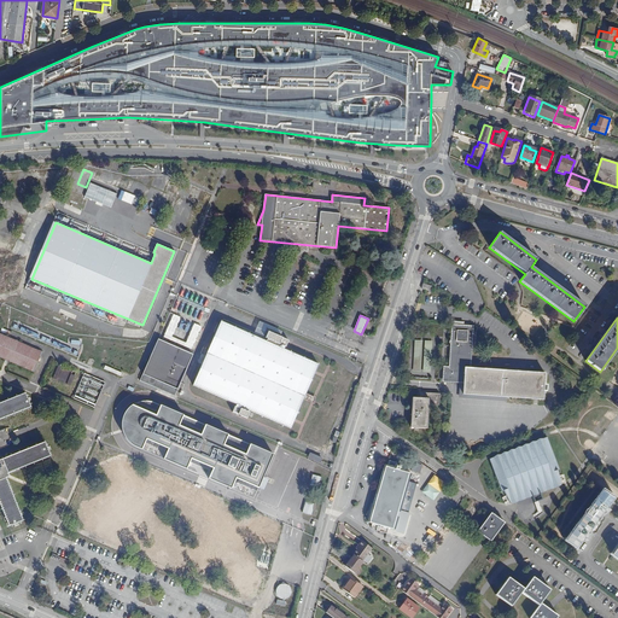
[(249,410),(290,429),(318,365),(280,348),(281,345),(285,347),(289,340),(280,337),(283,332),(260,321),(255,333),(268,339),(267,342),(221,321),(193,385),(237,404),(235,407),(234,406),(232,412),(246,419),(250,413),(248,412),(249,410)]
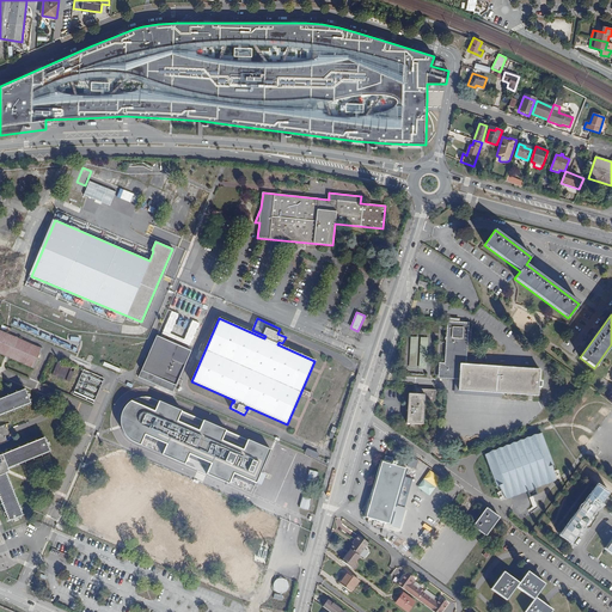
[(538,396),(540,369),(466,363),(469,323),(447,322),(445,362),(439,362),(439,374),(438,378),(459,380),(458,391),(538,396)]
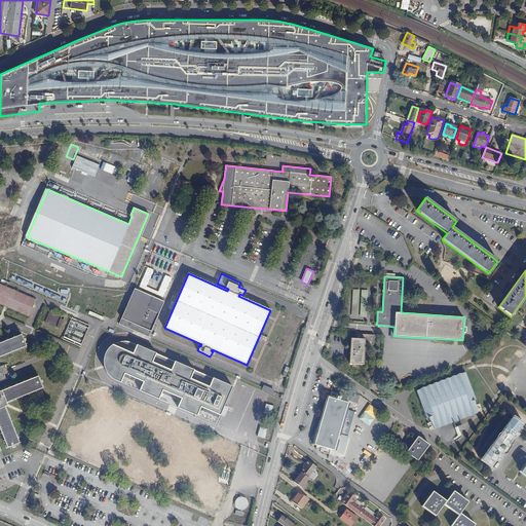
[(0,303),(13,309),(29,316),(36,300),(0,284),(0,303)]
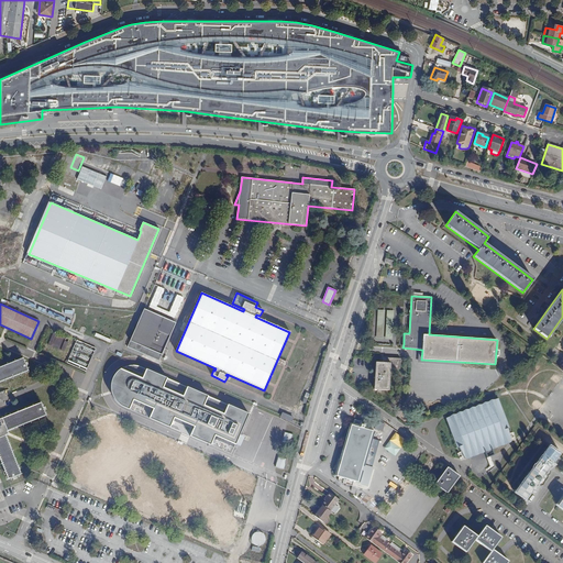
[(376,339),(383,339),(385,309),(378,309),(376,339)]
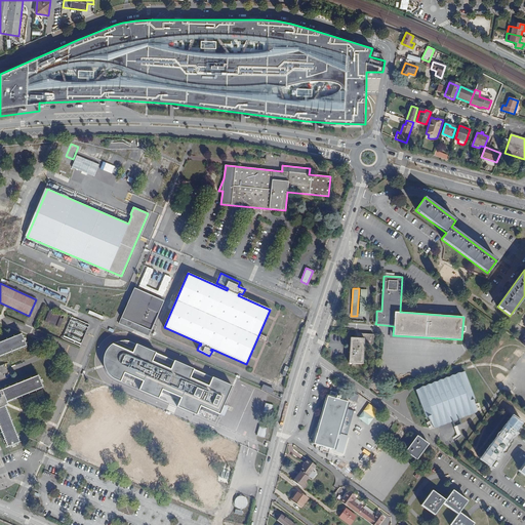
[(359,317),(366,317),(367,289),(361,288),(359,317)]
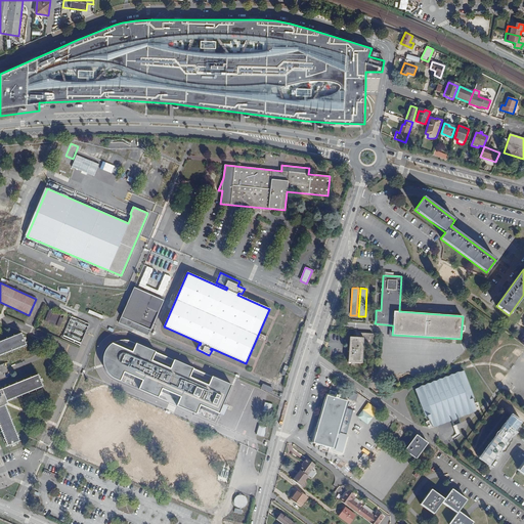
[(136,323),(153,331),(155,325),(163,301),(135,289),(122,318),(136,323)]
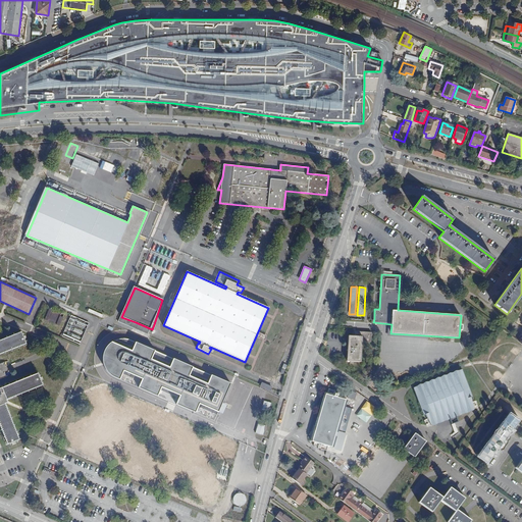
[(45,319),(60,326),(65,313),(51,307),(45,319)]
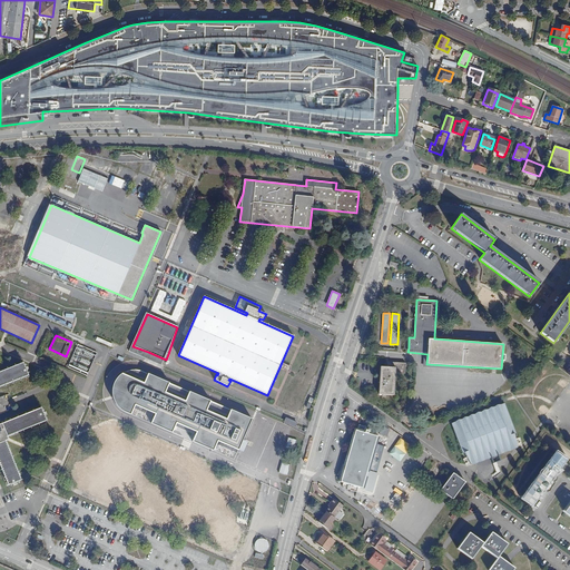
[(78,344),(68,367),(88,375),(98,353),(78,344)]
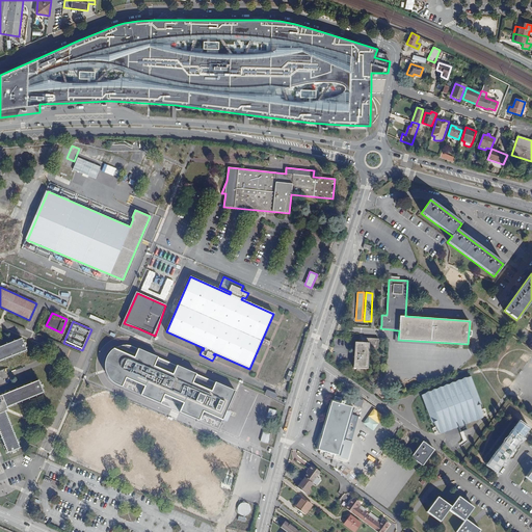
[(5,411),(7,407),(45,392),(40,380),(0,395),(0,361),(27,350),(23,338),(0,346),(0,432),(8,453),(21,448),(5,411)]
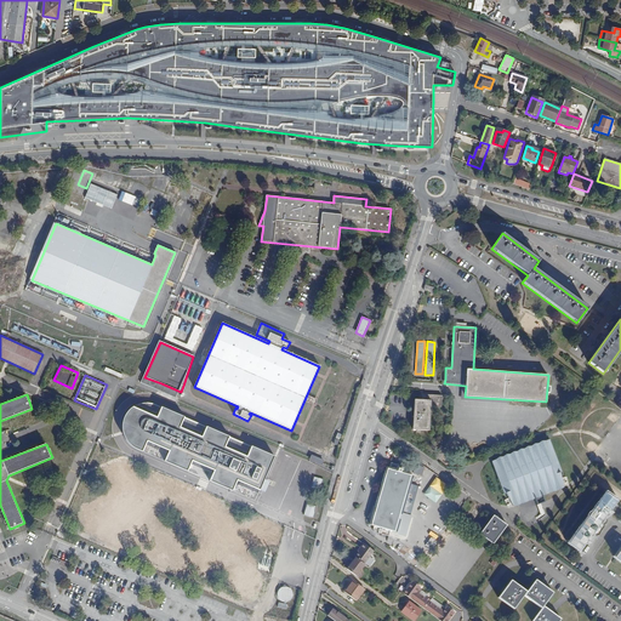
[(431,406),(442,406),(443,396),(422,394),(422,400),(415,399),(412,429),(429,431),(431,406)]
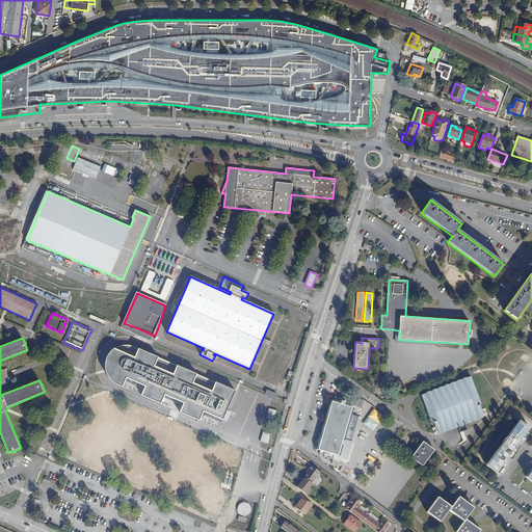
[(188,411),(208,421),(213,408),(225,414),(237,384),(225,378),(221,388),(203,379),(206,371),(187,363),(183,371),(163,362),(167,354),(149,346),(145,353),(135,348),(130,346),(124,345),(117,346),(112,349),(109,354),(106,360),(106,365),(107,371),(111,376),(116,380),(130,387),(135,375),(154,383),(150,394),(168,403),(174,391),(193,400),(188,411)]
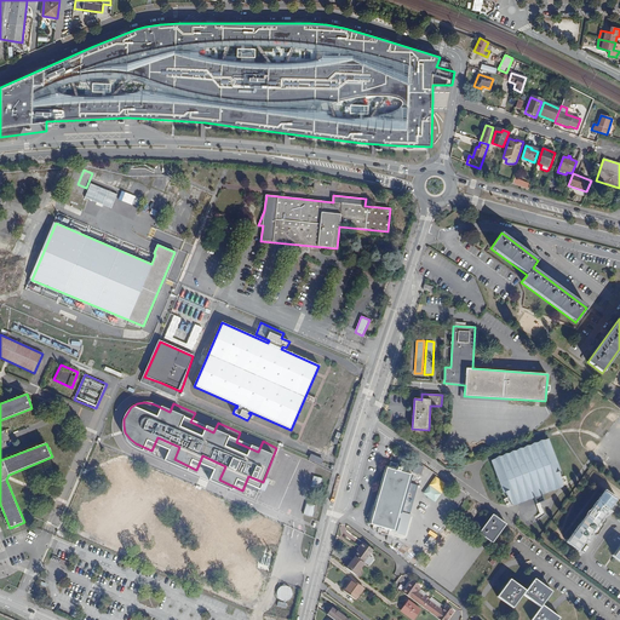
[(505,492),(514,506),(537,497),(563,487),(558,471),(561,471),(549,438),(491,460),(504,492),(505,492)]
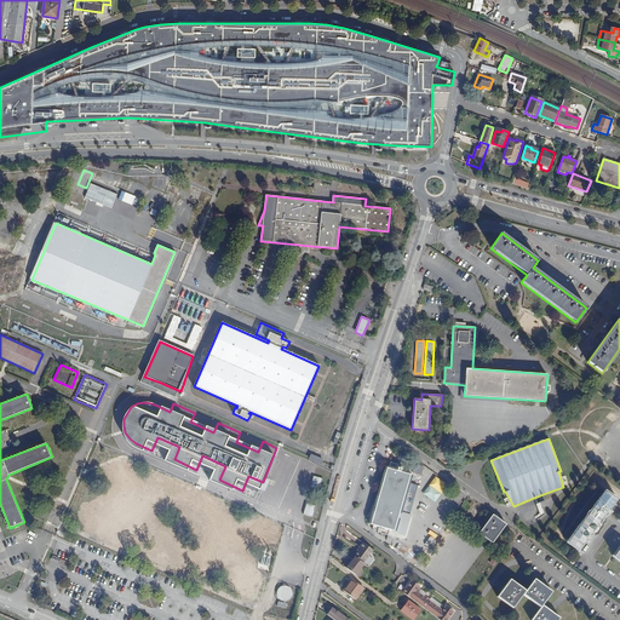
[(311,454),(309,460),(321,466),(323,459),(311,454)]
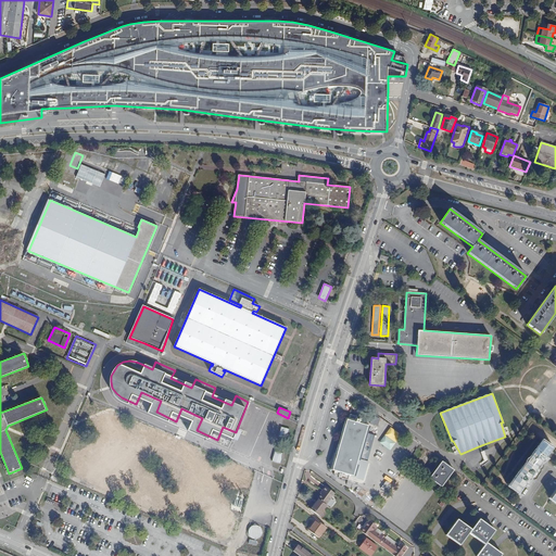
[(364,462),(367,463),(375,436),(366,433),(368,426),(358,424),(361,418),(357,417),(350,415),(349,420),(348,420),(332,470),(359,478),(364,462)]
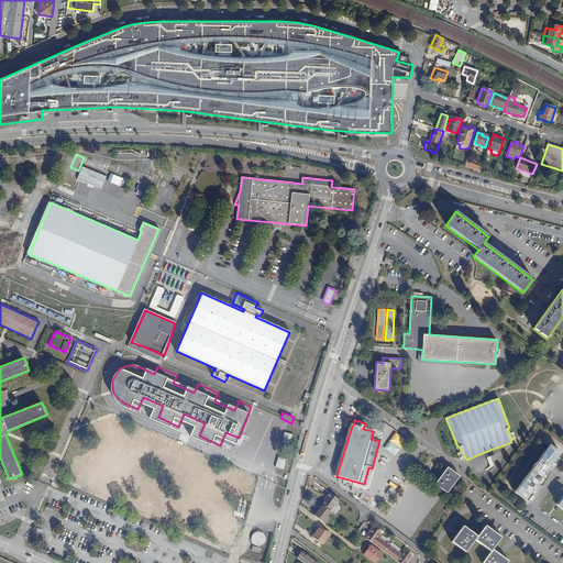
[(291,445),(294,434),(285,432),(283,443),(291,445)]
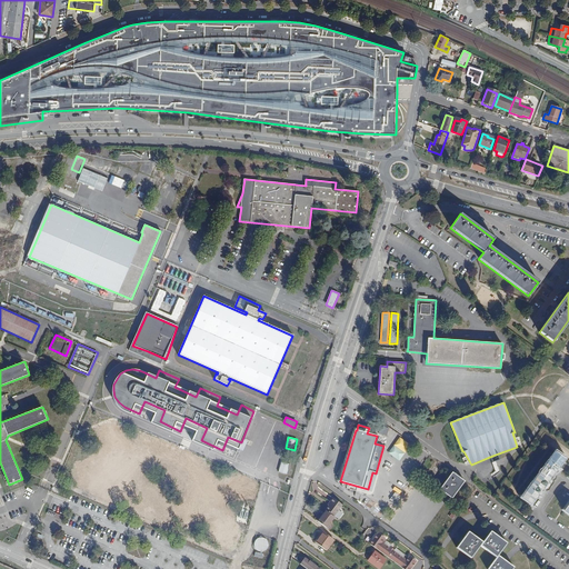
[(543,490),(542,490),(555,473),(556,475),(560,470),(558,469),(565,458),(556,451),(521,497),(531,505),(539,493),(541,496),(543,490)]
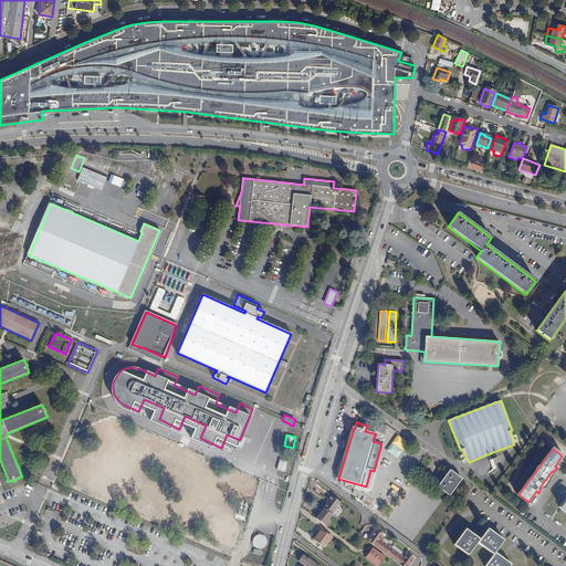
[(280,459),(278,470),(286,472),(289,461),(280,459)]
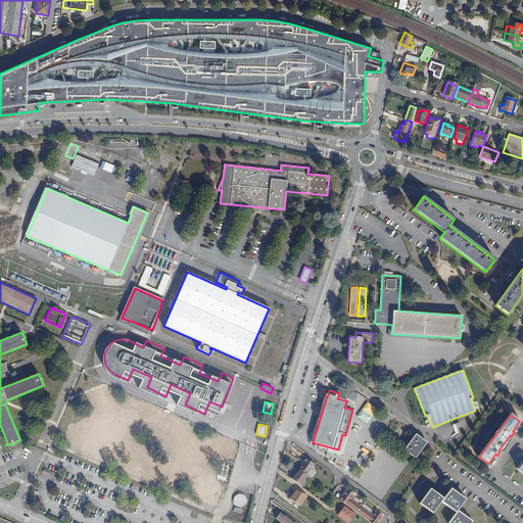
[(415,458),(427,442),(416,434),(403,449),(415,458)]
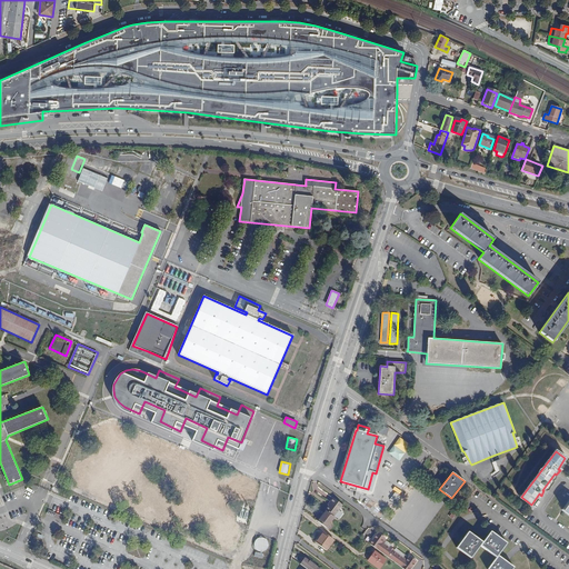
[(326,511),(333,517),(342,506),(332,498),(329,502),(330,503),(328,506),(325,510),(326,511)]
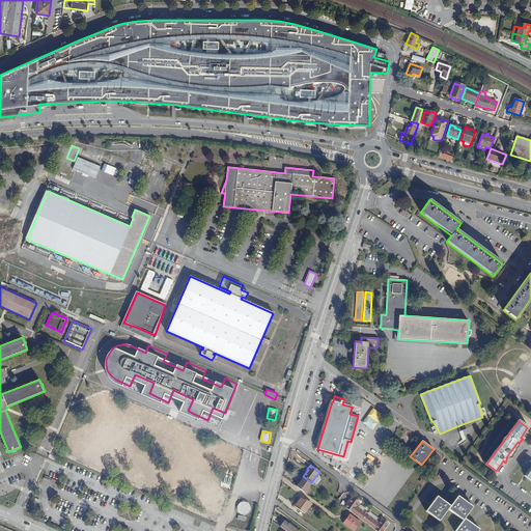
[(310,491),(307,490),(312,483),(311,482),(304,477),(297,486),(307,495),(310,491)]
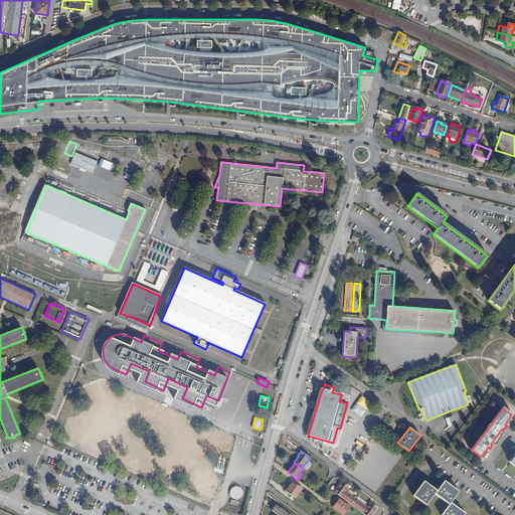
[(285,491),(287,492),(294,482),(293,481),(285,491)]
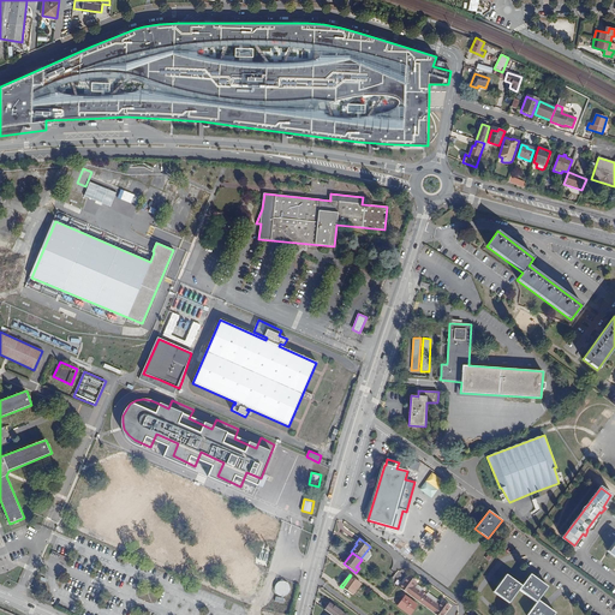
[(494,592),(509,603),(519,590),(537,602),(526,614),(554,614),(556,613),(538,601),(542,596),(524,583),(523,586),(507,574),(494,592)]
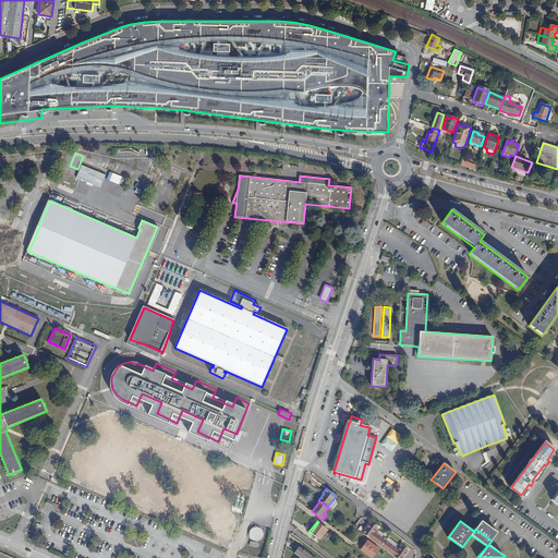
[(492,541),(497,533),(482,521),(475,529),(492,541)]
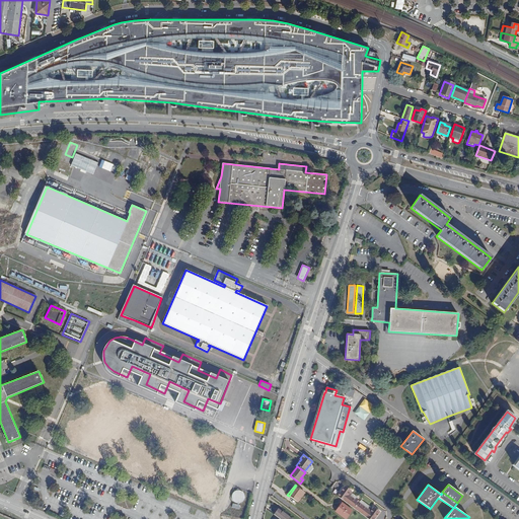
[(289,496),(298,503),(305,493),(296,486),(289,496)]
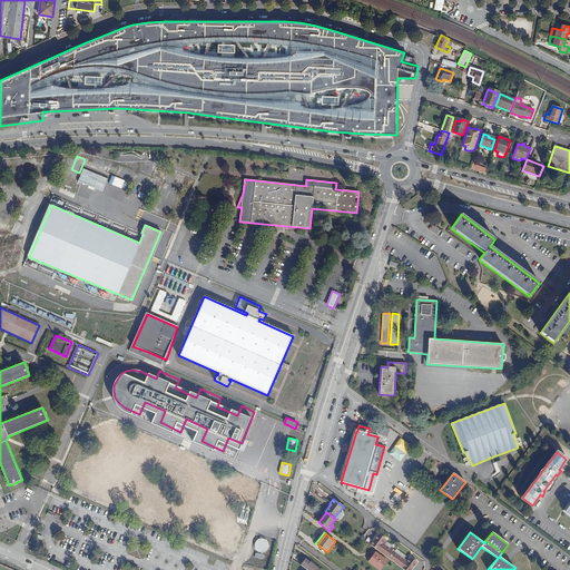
[(410,557),(406,561),(382,543),(385,539),(379,533),(370,544),(404,569),(410,569),(416,562),(410,557)]
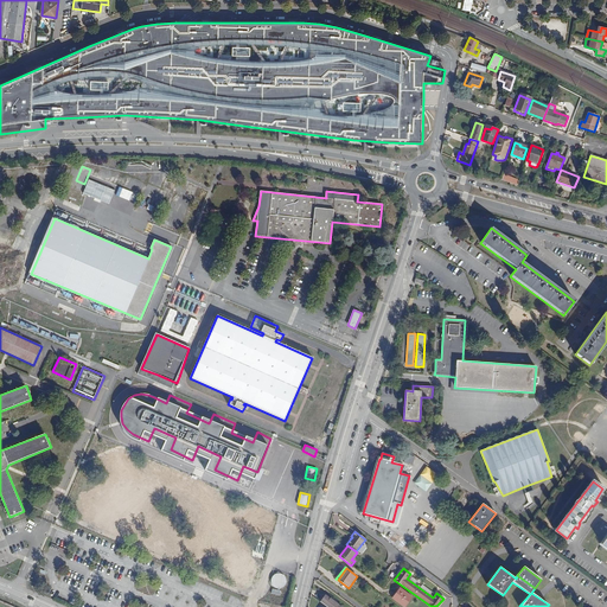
[(282,596),(287,576),(275,573),(269,593),(282,596)]
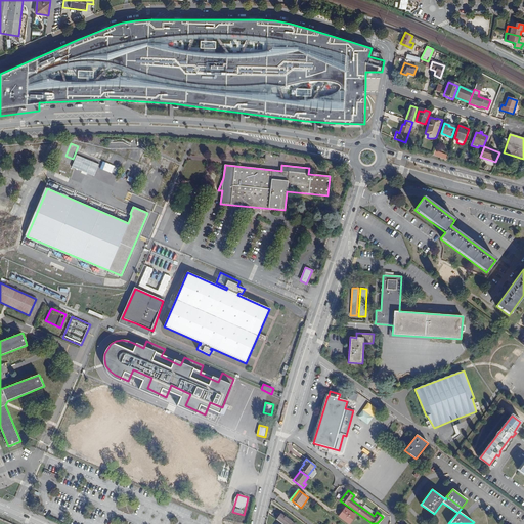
[(339,517),(348,523),(356,515),(346,508),(339,517)]
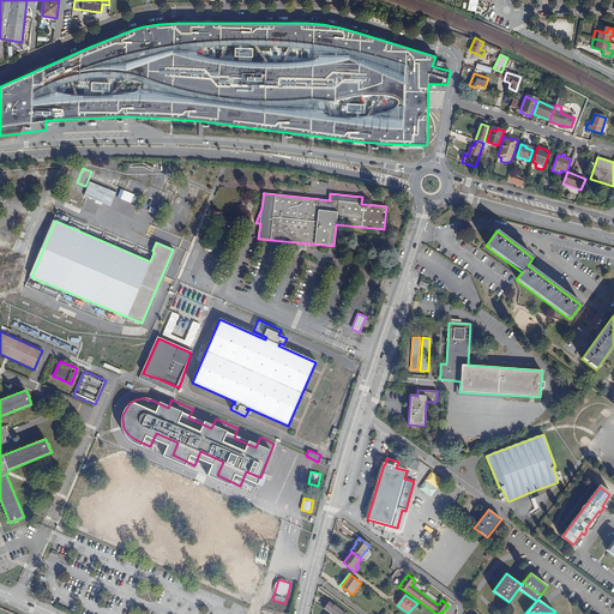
[(347,613),(330,602),(325,608),(332,613),(347,613)]
